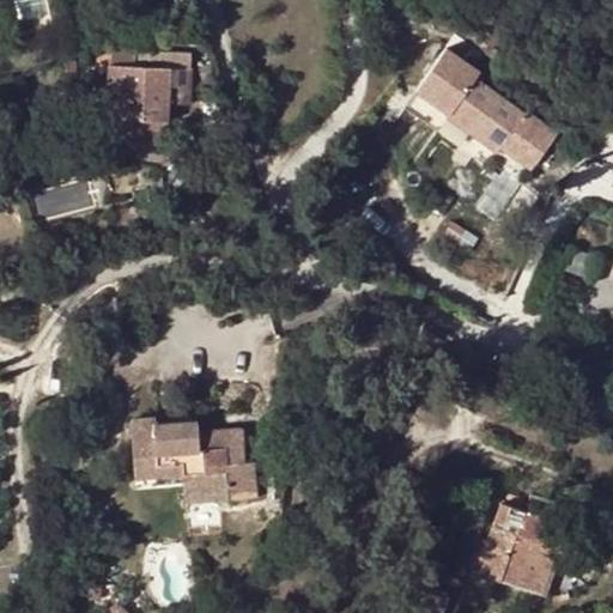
[(146,114),(145,121),(169,122),(171,68),(137,66),(138,37),(113,42),(108,111),(110,111),(146,114)]
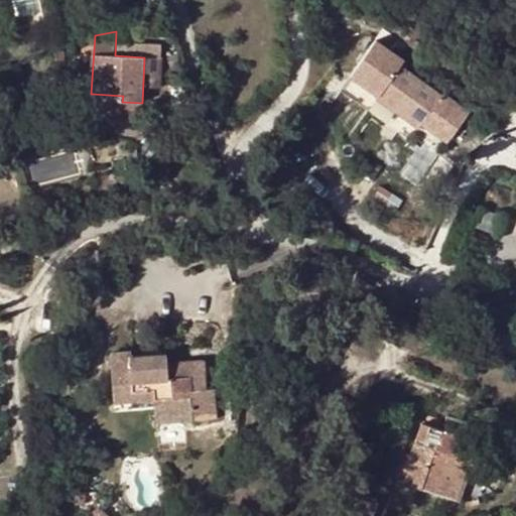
[(405,60),(378,40),(352,75),(379,96),(378,98),(377,99),(417,129),(419,127),(436,104),(446,111),(453,104),(400,67),(405,60)]
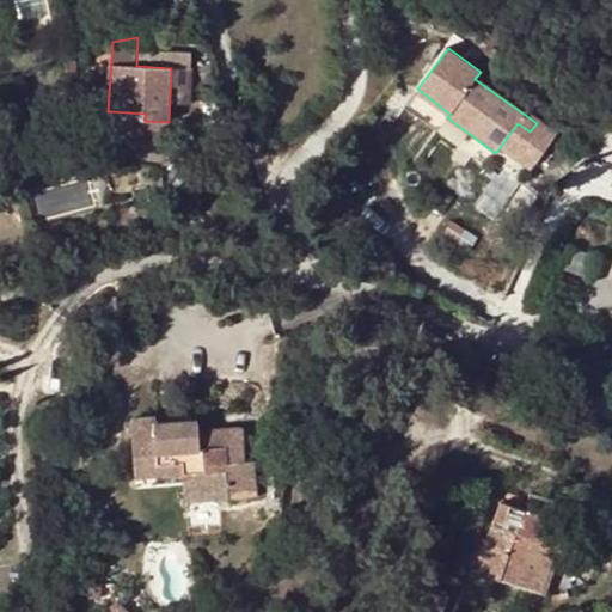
[(69,83),(72,93),(90,92),(89,81),(69,83)]
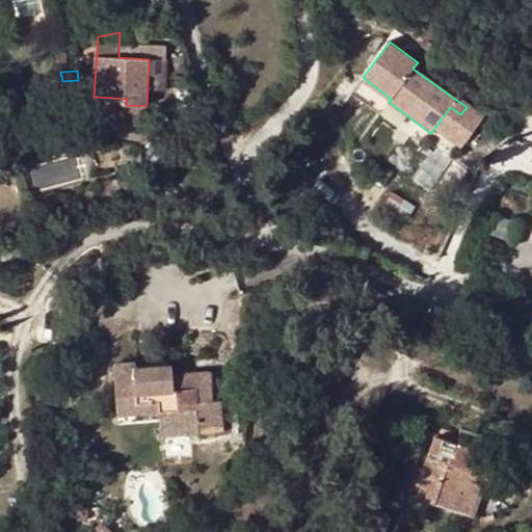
[(126,105),(127,99),(96,97),(96,115),(126,116),(126,112),(126,105)]
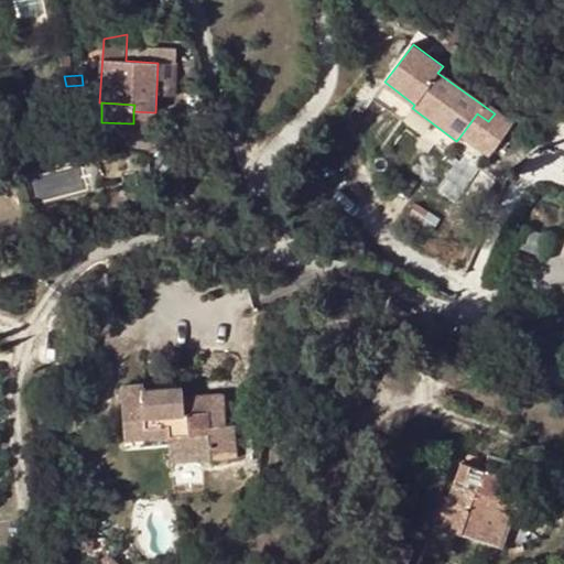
[(462,377),(472,382),(480,366),(469,360),(462,377)]
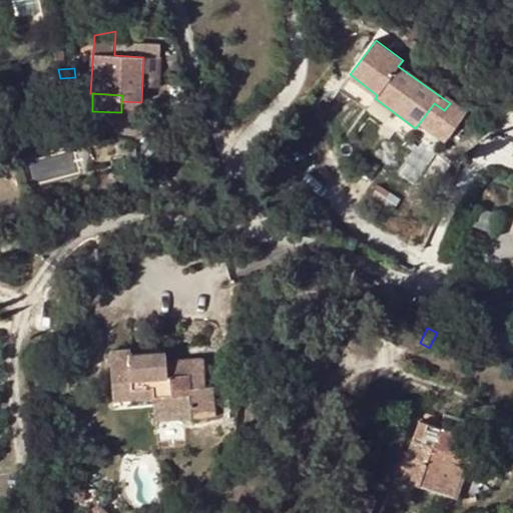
[(204,357),(183,358),(184,373),(168,374),(168,359),(167,351),(130,353),(131,362),(111,363),(113,399),(134,398),(134,389),(155,389),(155,396),(156,419),(186,418),(215,416),(214,385),(206,386),(204,357)]
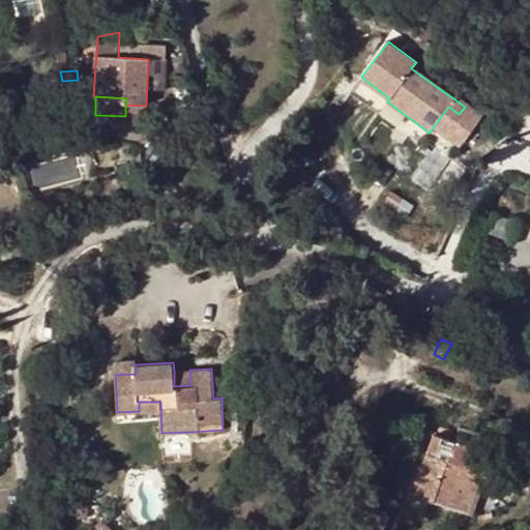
[(174,386),(190,385),(189,370),(174,371),(174,386)]
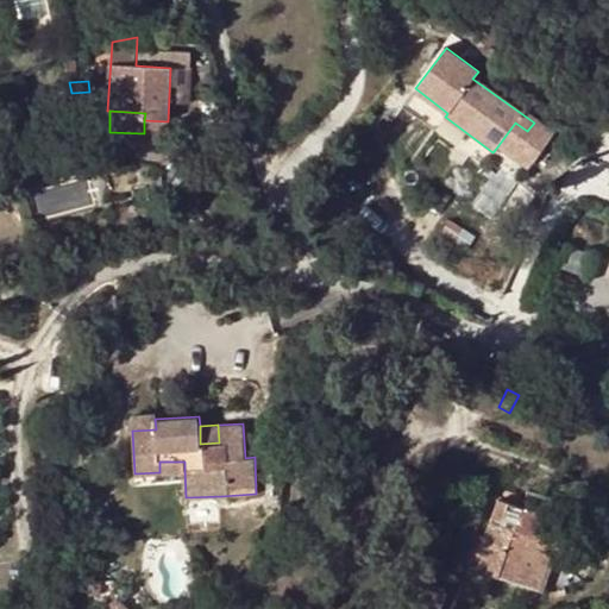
[(184,462),(159,462),(159,472),(184,470),(184,462)]
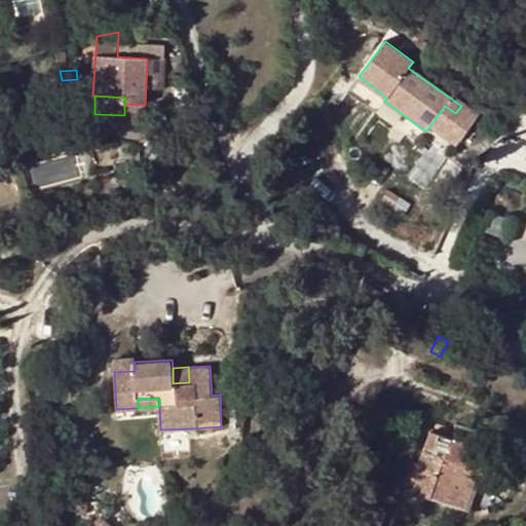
[(435,427),(424,423),(411,458),(401,454),(389,481),(468,510),(487,459),(477,445),(482,429),(457,421),(455,428),(452,437),(434,430),(435,427)]
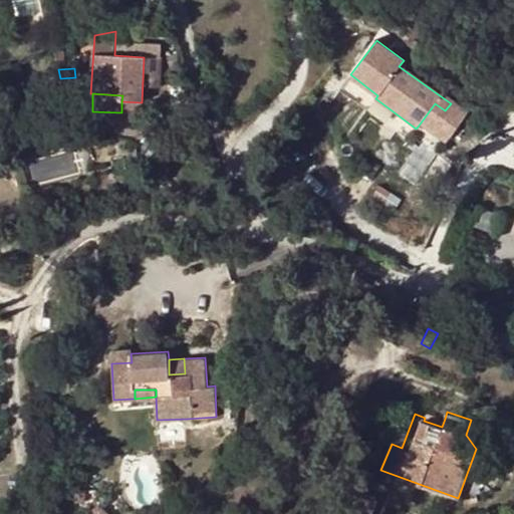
[(427,413),(425,418),(424,421),(442,427),(445,419),(427,413)]
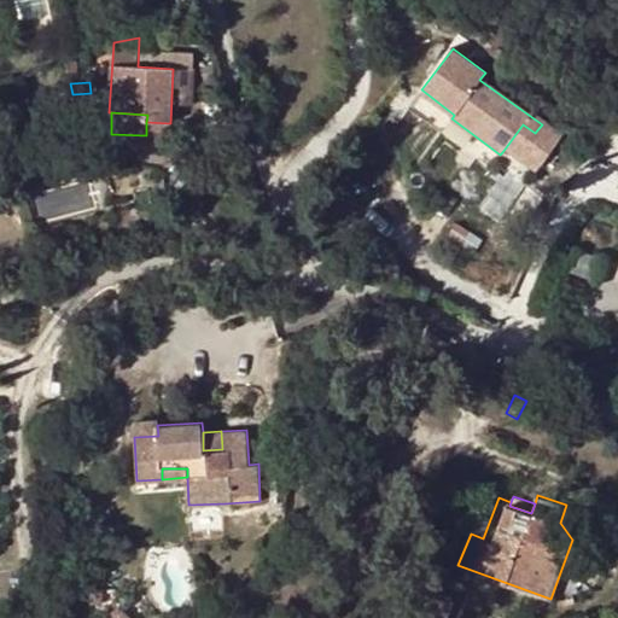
[(132,617),(117,605),(105,617),(132,617)]
